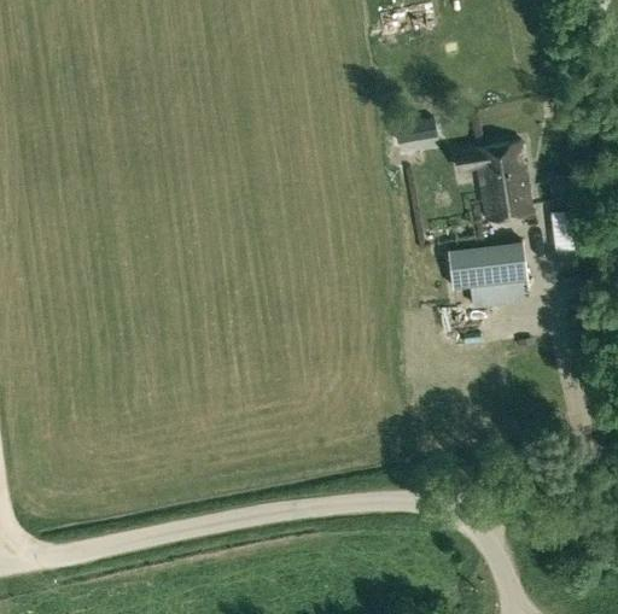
[(437,29),(431,5),(378,15),(383,40),(437,29)]
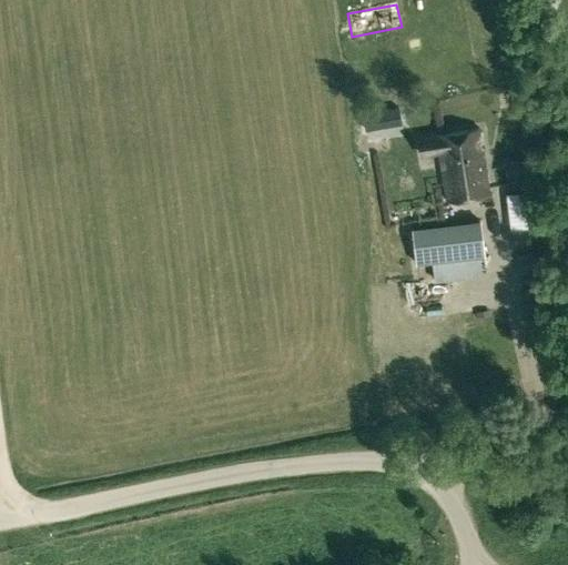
[(363,115),(366,132),(402,125),(398,110),(363,115)]
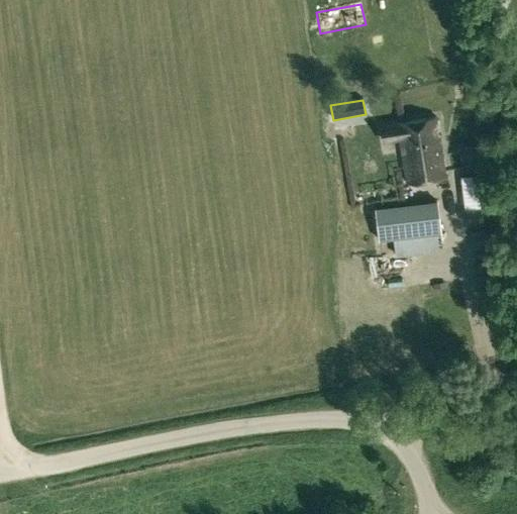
[(435,118),(413,121),(418,151),(419,151),(421,168),(443,164),(435,118)]
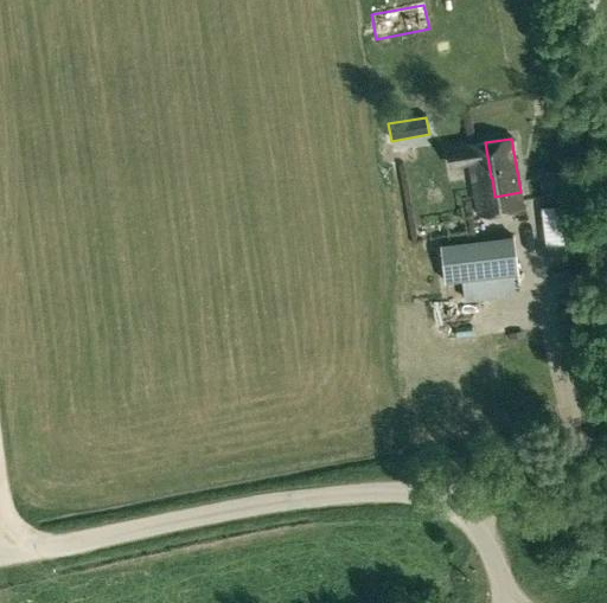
[(485,142),(466,146),(466,145),(445,147),(448,170),(470,167),(478,217),(523,210),(521,192),(494,197),(492,178),(491,178),(485,142)]
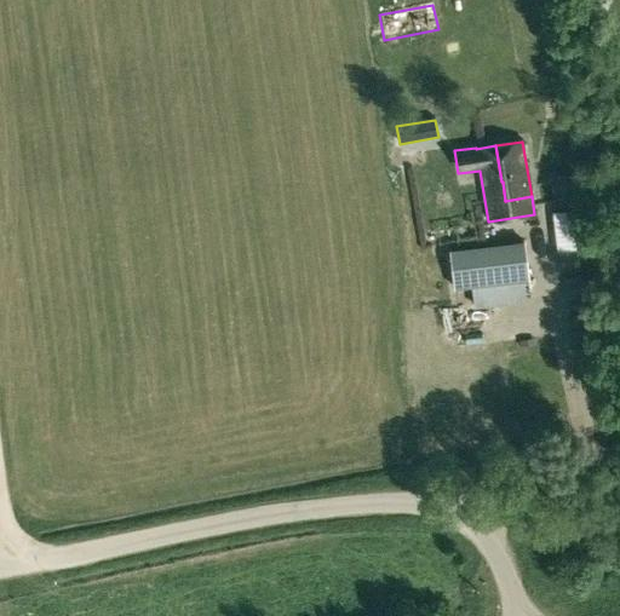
[(575,251),(570,212),(551,214),(556,253),(575,251)]
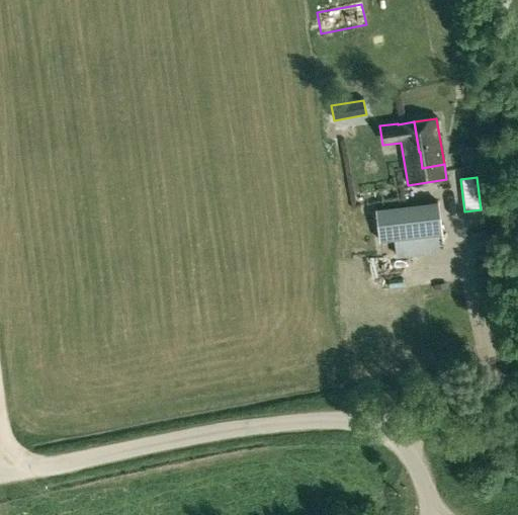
[(438,202),(375,209),(378,243),(441,236),(438,202)]
